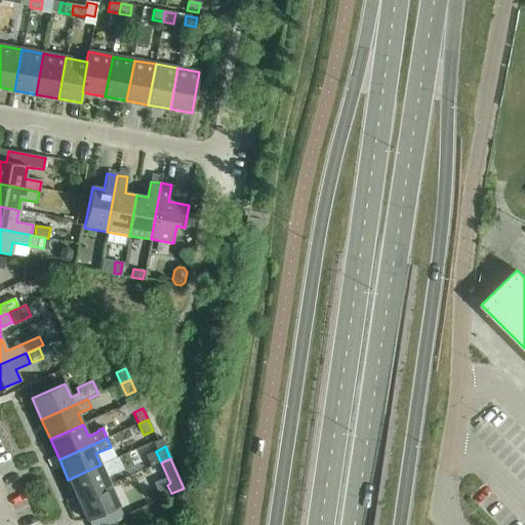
[(68,480),(77,499),(110,485),(101,465),(68,480)]
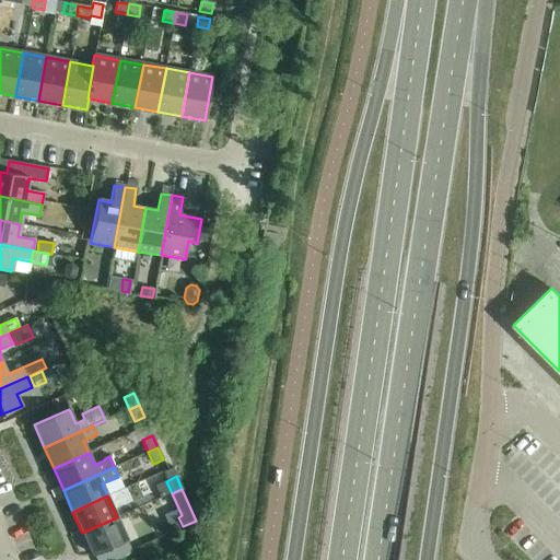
[(117,517),(82,533),(92,556),(127,539),(117,517)]
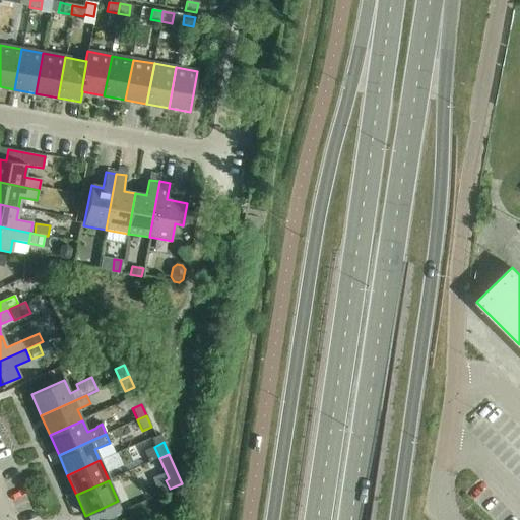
All buildings are outlined.
